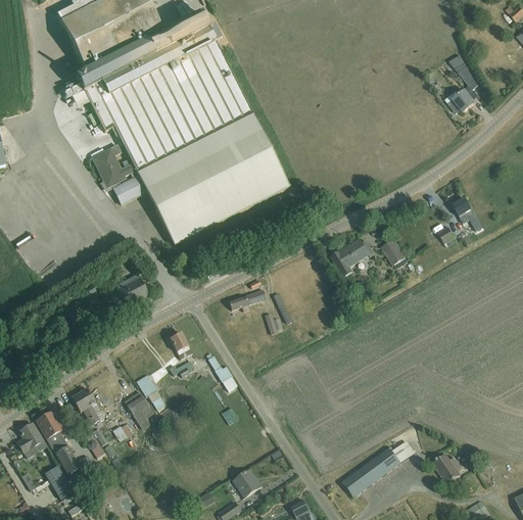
[(165,31),(150,0),(102,0),(64,19),(89,69),(77,76),(104,131),(113,126),(132,162),(122,169),(114,154),(121,151),(117,144),(92,156),(107,187),(116,183),(117,185),(113,187),(122,203),(141,193),(143,197),(148,194),(174,244),(289,186),(216,40),(221,38),(214,24),(208,27),(201,12),(165,31)]
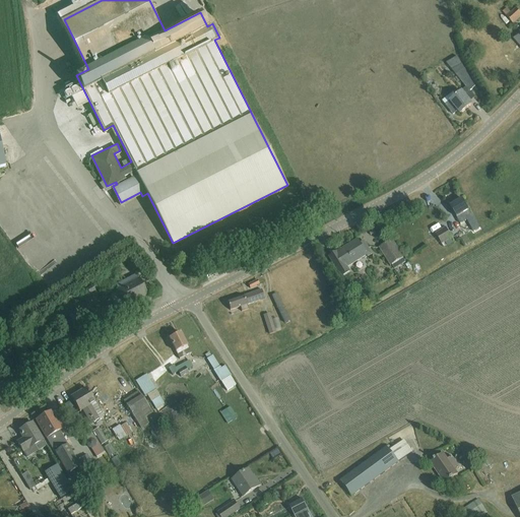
[(501,9),(512,21),(519,14),(519,11),(515,6),(510,10),(506,5),(501,9)]
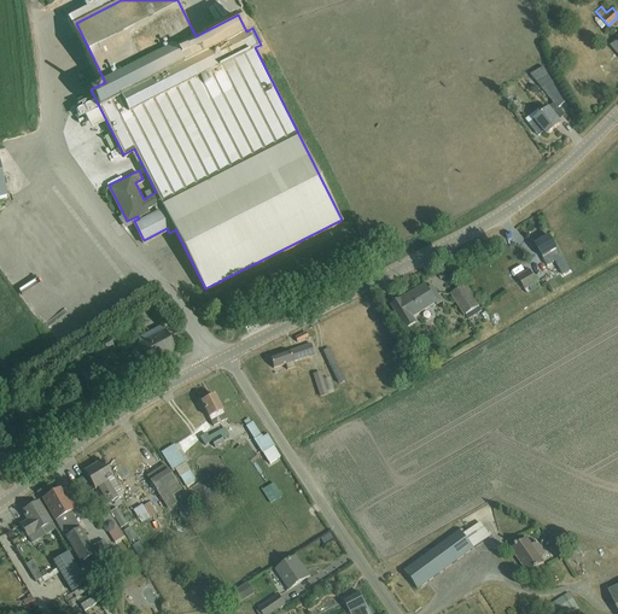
[(537,80),(554,101),(529,122),(538,133),(544,128),(547,132),(560,121),(558,117),(564,112),(558,105),(564,101),(542,65),(530,72),(523,79),(530,86),(537,80)]
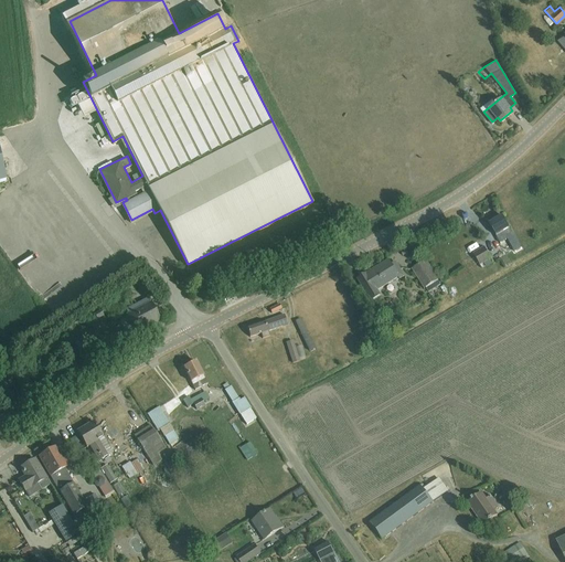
[(1,191),(0,191),(0,208),(9,203),(1,191)]
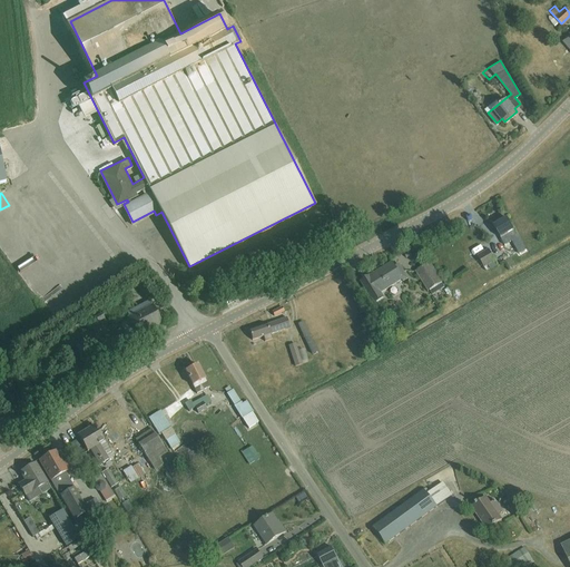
[(507,214),(493,223),(505,241),(512,237),(522,254),(530,250),(519,232),(518,232),(507,214)]
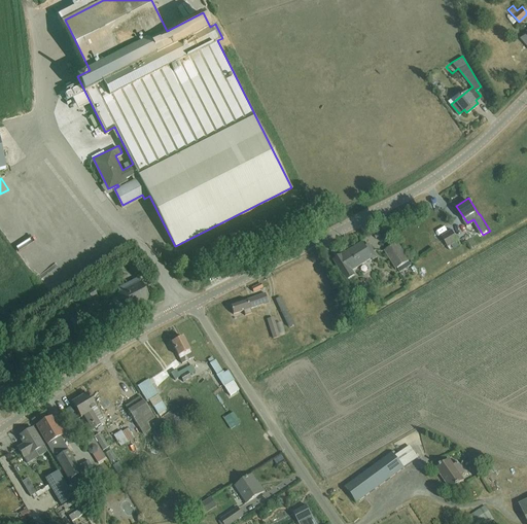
[(443,233),(452,228),(449,222),(440,228),(443,233)]
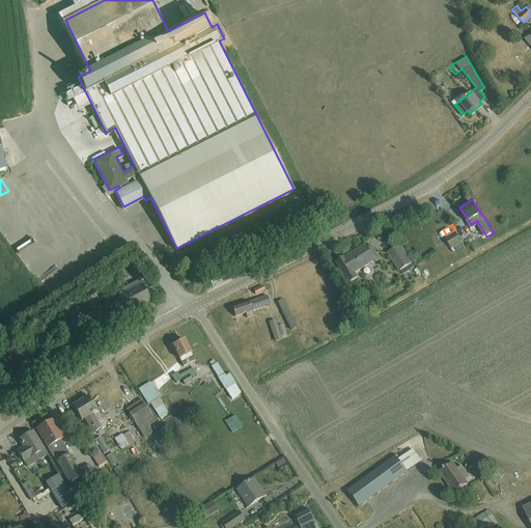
[(453,250),(463,244),(460,241),(462,241),(455,230),(445,237),(453,250)]
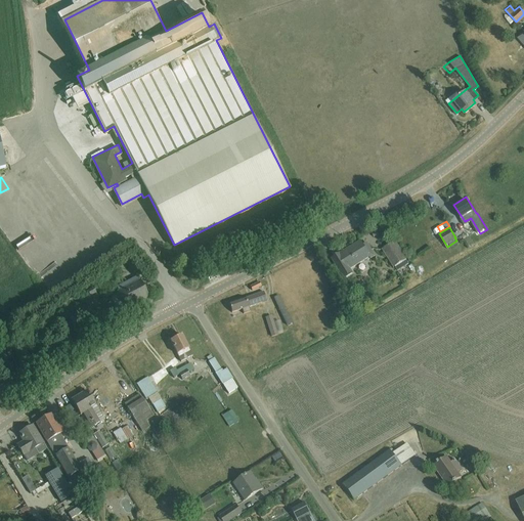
[(340,251),(332,256),(344,276),(352,271),(349,267),(369,255),(370,256),(375,253),(367,242),(363,244),(360,239),(340,251)]
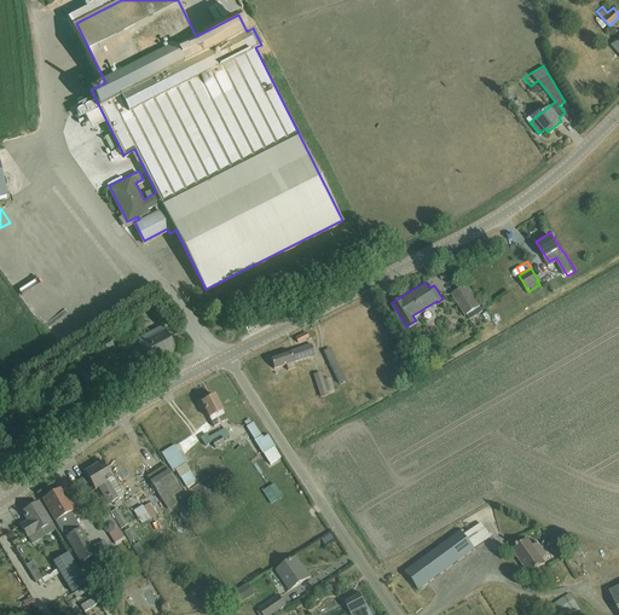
[(467,283),(451,291),(466,314),(480,305),(467,283)]
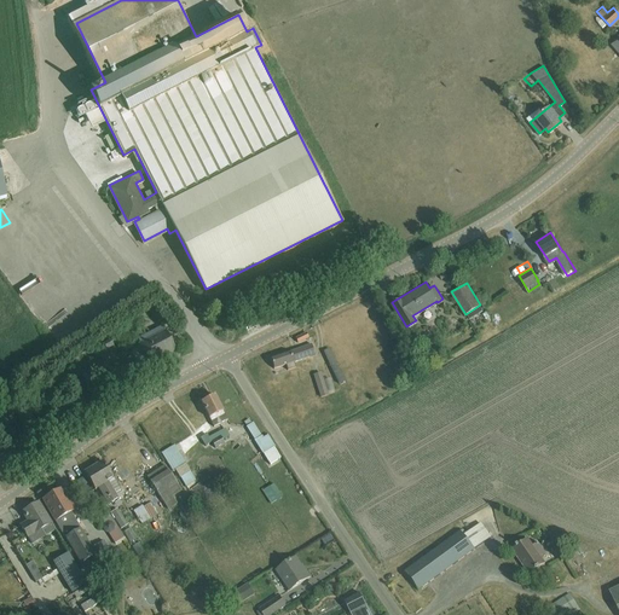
[(149,308),(160,323),(169,315),(157,301),(149,308)]
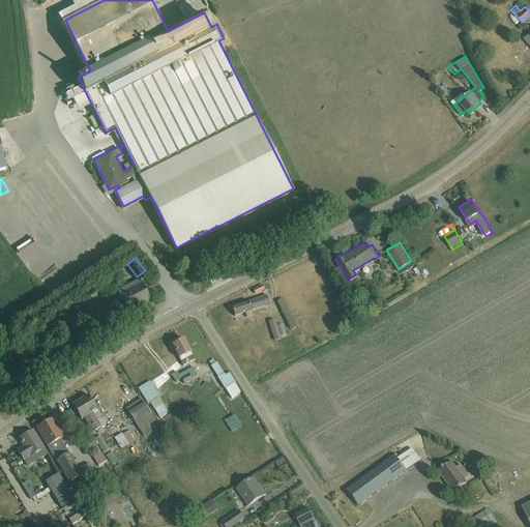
[(117,304),(123,302),(127,309),(149,297),(141,282),(119,293),(119,294),(114,297),(113,299),(115,304),(117,304)]
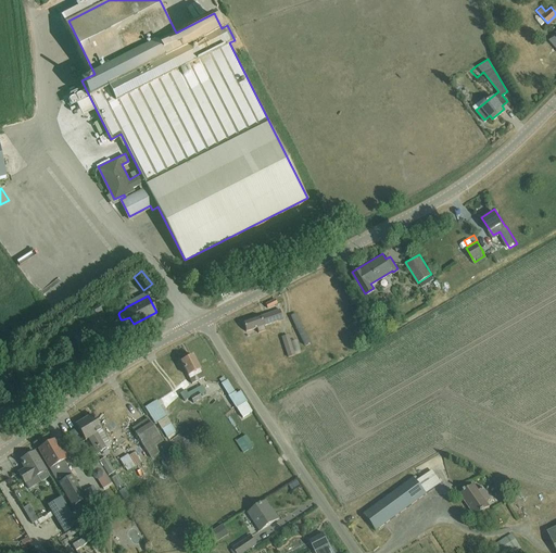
[(265,301),(267,304),(276,300),(274,296),(265,301)]
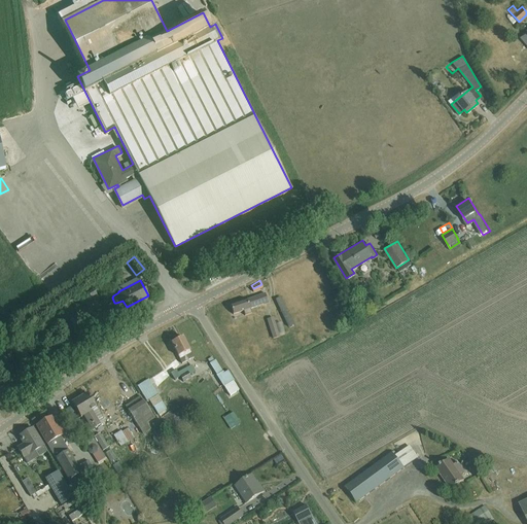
[(251,305),(268,299),(265,290),(247,297),(247,295),(230,302),(233,311),(244,307),(246,312),(252,310),(251,305)]
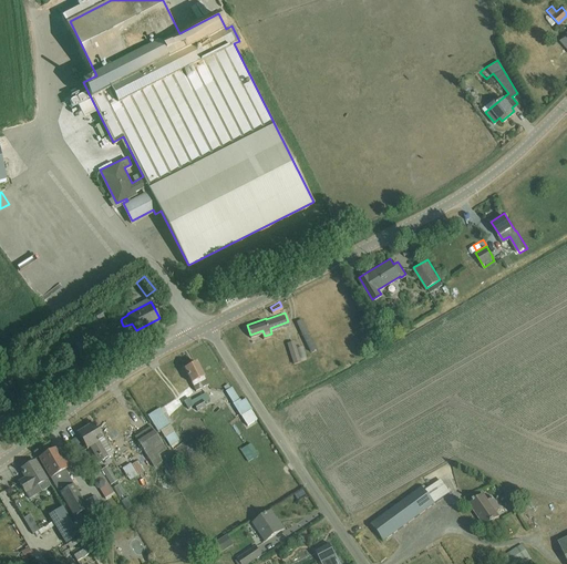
[(295,320),(310,350),(316,348),(301,317),(295,320)]
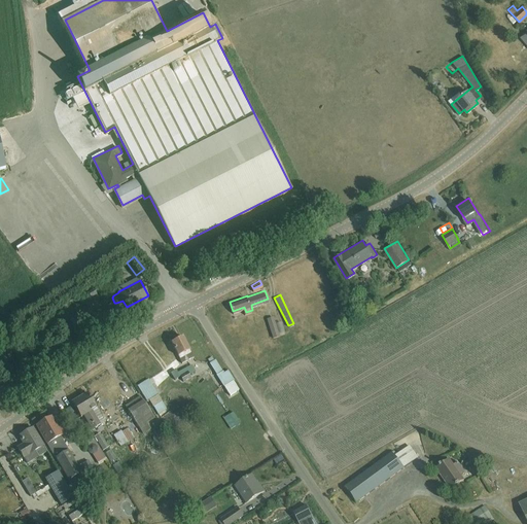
[(272,316),(265,318),(271,338),(278,336),(272,316)]
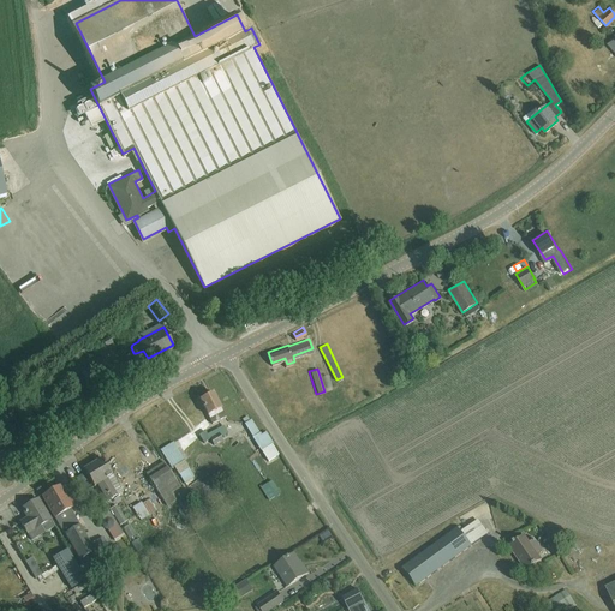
[(199,397),(212,421),(226,414),(213,390),(199,397)]
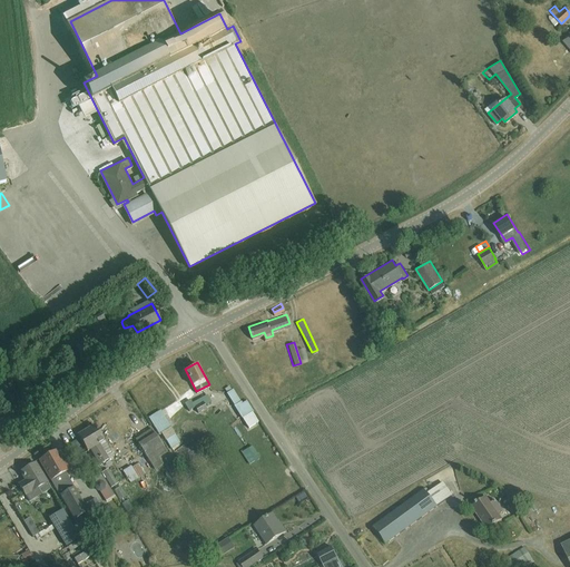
[(227,391),(234,402),(249,427),(261,420),(247,399),(242,402),(233,388),(227,391)]
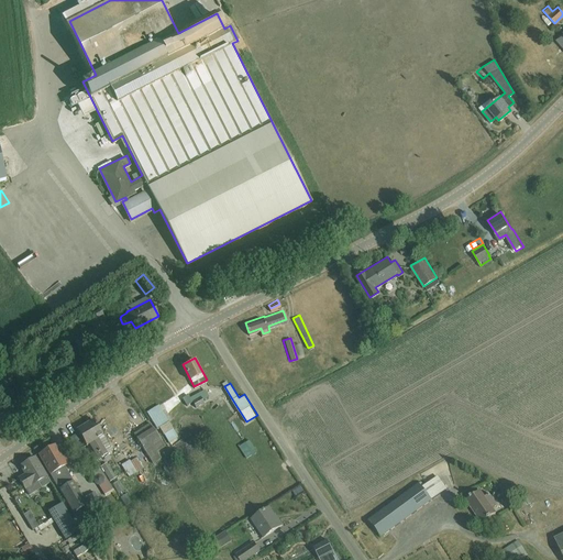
[(209,396),(205,388),(190,397),(189,394),(183,397),(187,404),(192,401),(196,406),(205,402),(202,399),(209,396)]
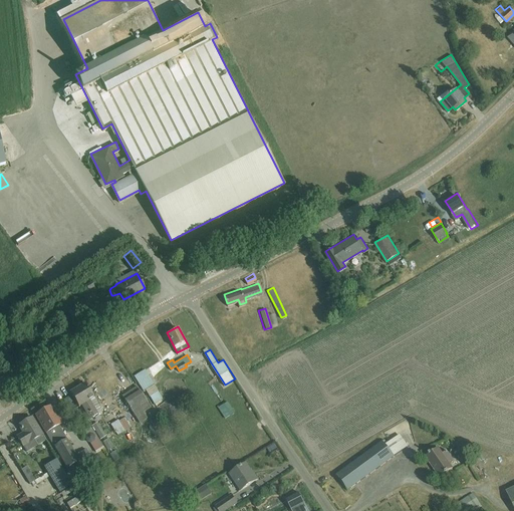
[(135,374),(153,404),(163,398),(146,368),(135,374)]
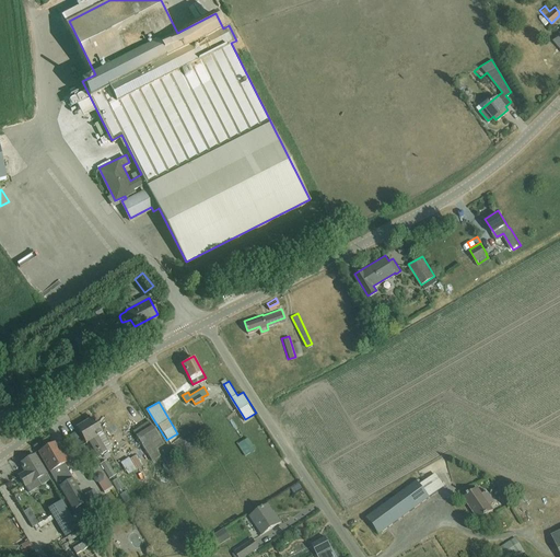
[(86,441),(90,439),(97,453),(106,448),(103,442),(107,439),(93,415),(77,425),(86,441)]
